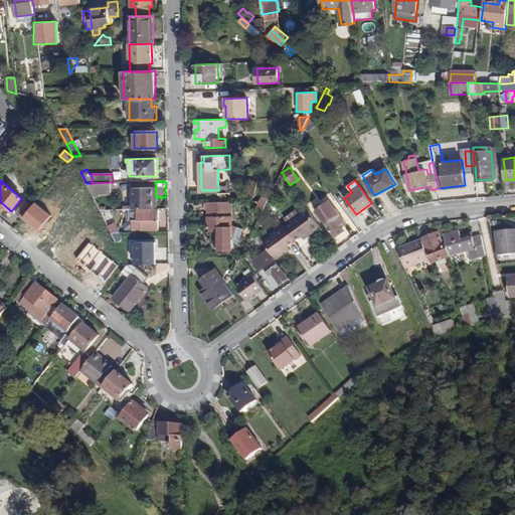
[(94,183),(107,210),(110,210),(119,210),(119,182),(113,182),(94,183)]
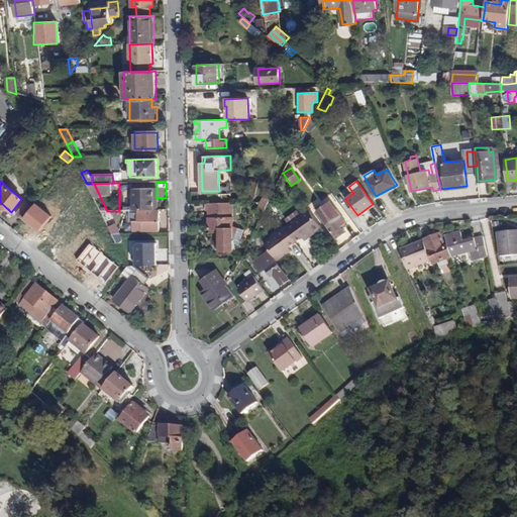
[(92,184),(87,184),(101,212),(107,211),(94,184),(92,184)]
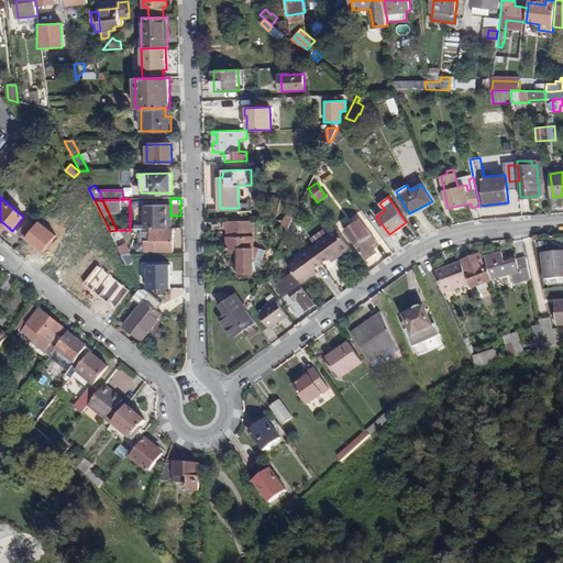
[(145,206),(146,225),(167,224),(167,205),(145,206)]
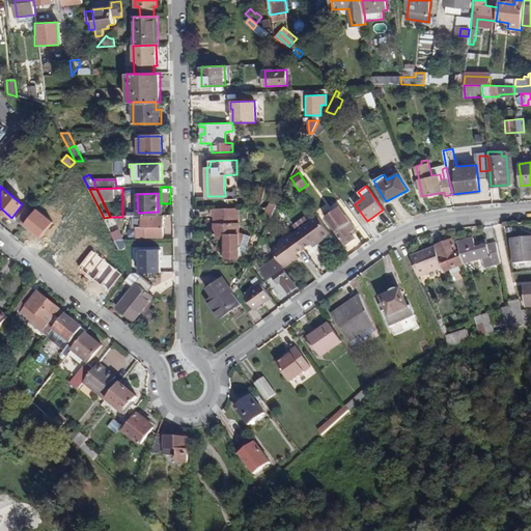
[(276,206),(279,200),(274,197),(269,206),(276,206)]
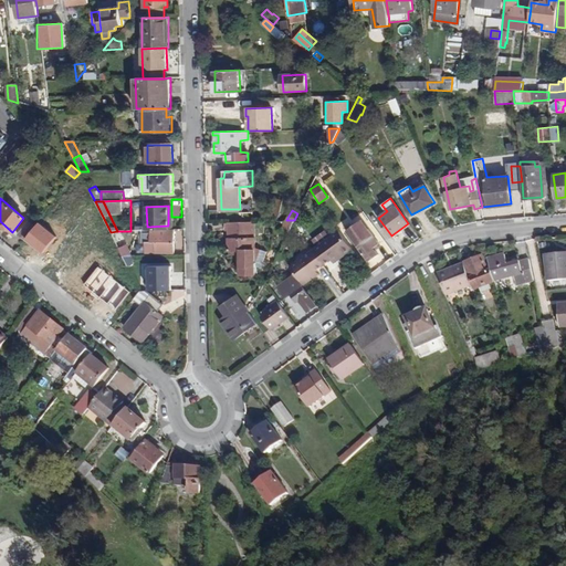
[(290,230),(294,220),(286,220),(284,227),(290,230)]
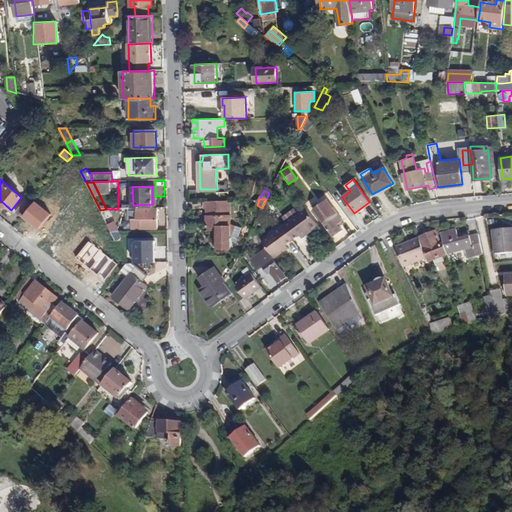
[(21,218),(32,205),(26,200),(16,213),(21,218)]
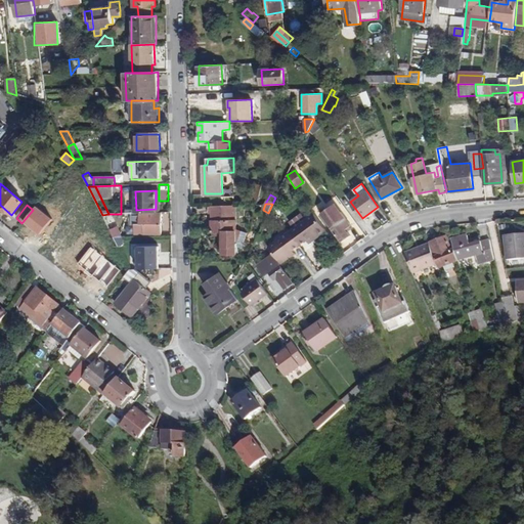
[(219,233),(222,233),(222,255),(236,254),(236,246),(241,248),(249,233),(235,226),(235,205),(212,206),(212,233),(214,233),(219,233)]
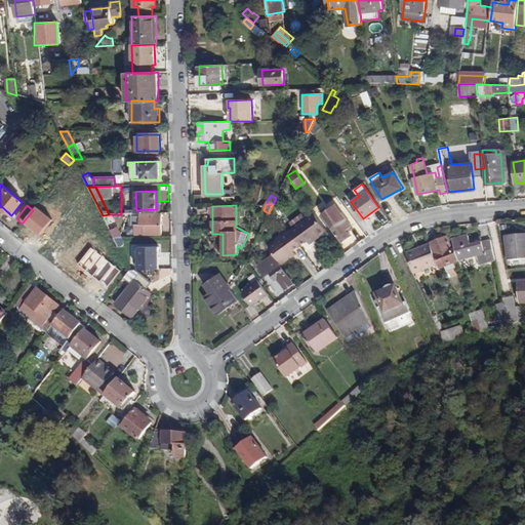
[(321,215),(341,244),(351,237),(346,231),(351,228),(335,206),(321,215)]
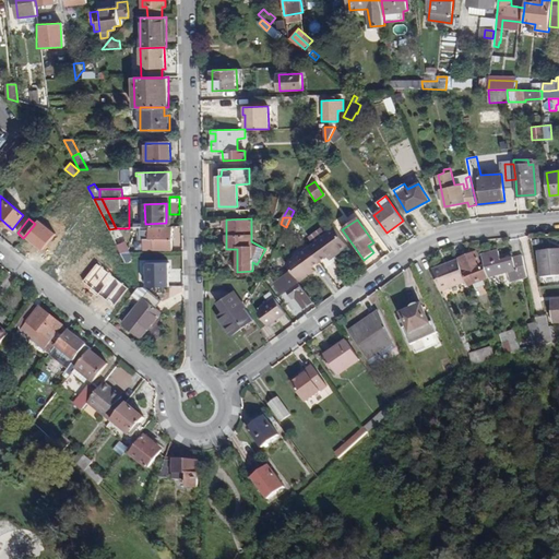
[(151,238),(154,238),(155,250),(173,249),(171,227),(151,228),(151,238)]
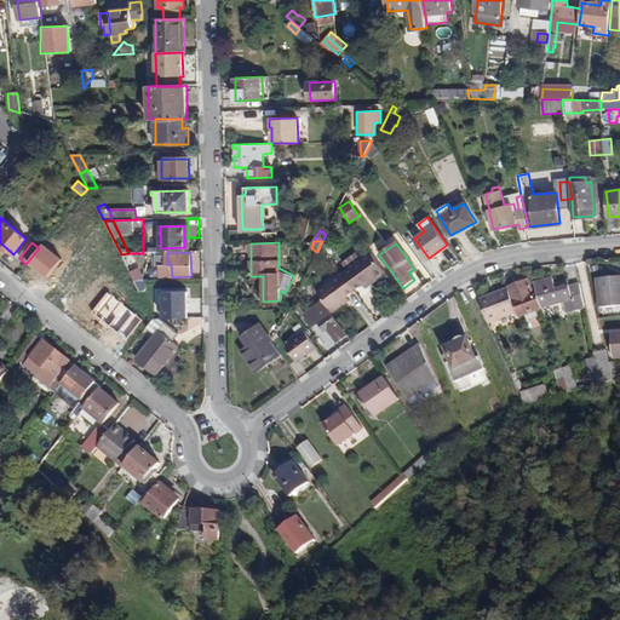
[(132,253),(128,253),(121,254),(135,281),(143,277),(132,253)]
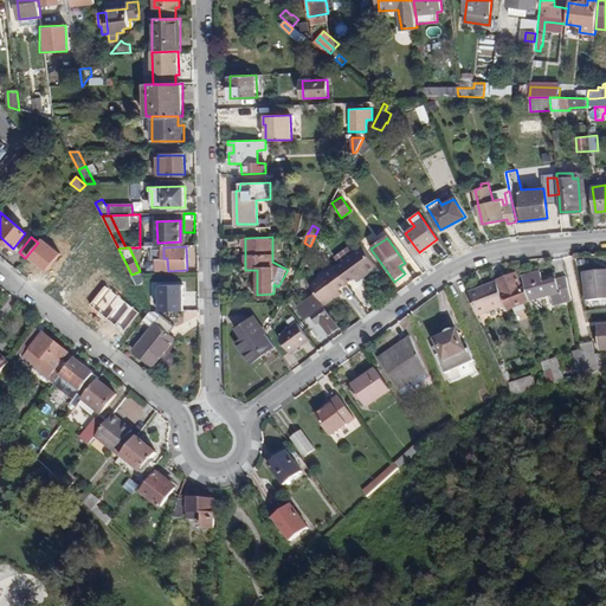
[(315,292),(324,305),(334,297),(333,295),(339,290),(355,278),(366,270),(367,274),(376,268),(373,260),(362,247),(310,287),(315,292)]
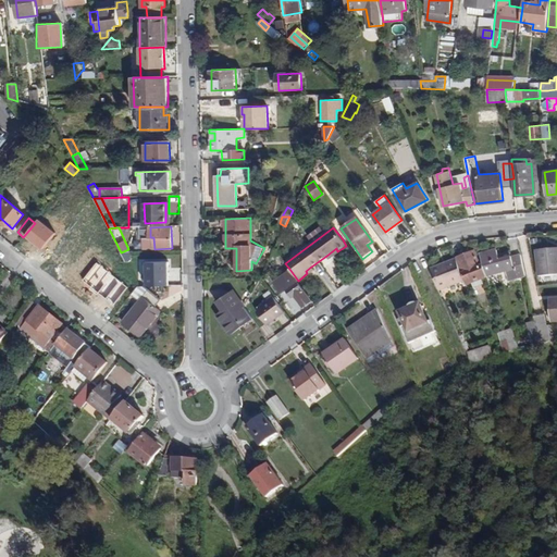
[(274,248),(268,261),(269,261),(273,263),(279,255),(274,248)]
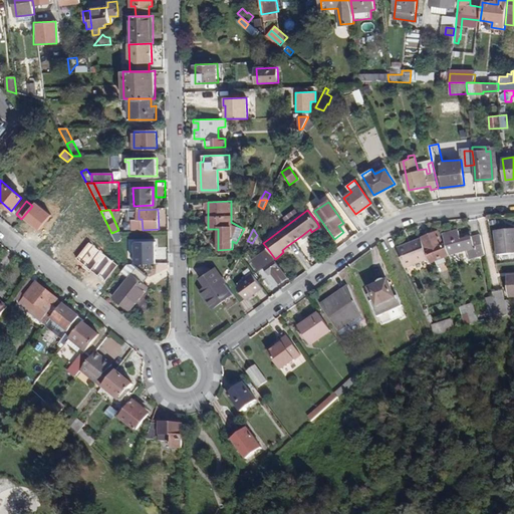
[(311,232),(310,229),(301,236),(302,238),(311,232)]
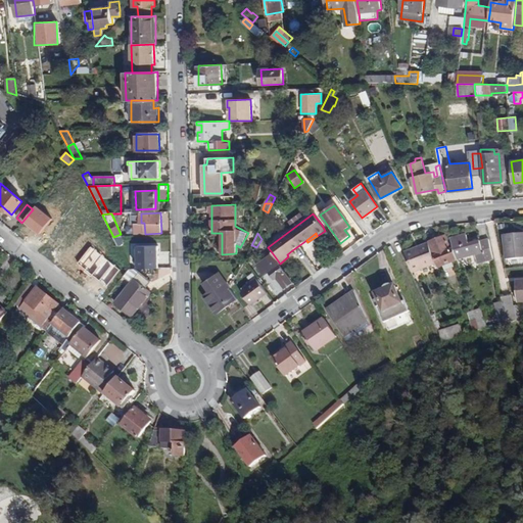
[(522,234),(504,236),(507,258),(522,256),(522,234)]
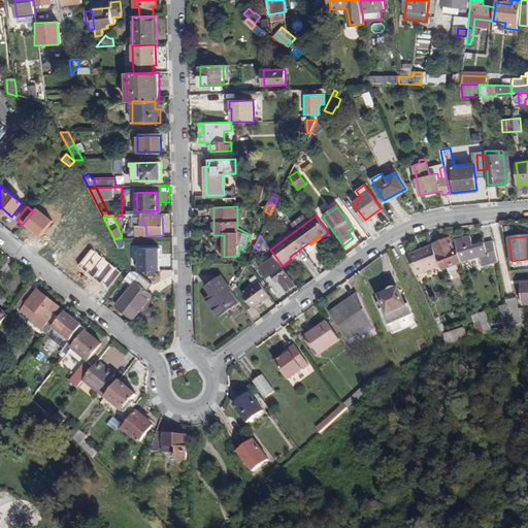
[(460,251),(463,261),(480,257),(482,265),(498,261),(494,242),(485,243),(485,242),(473,244),(472,241),(471,237),(457,240),(460,251)]
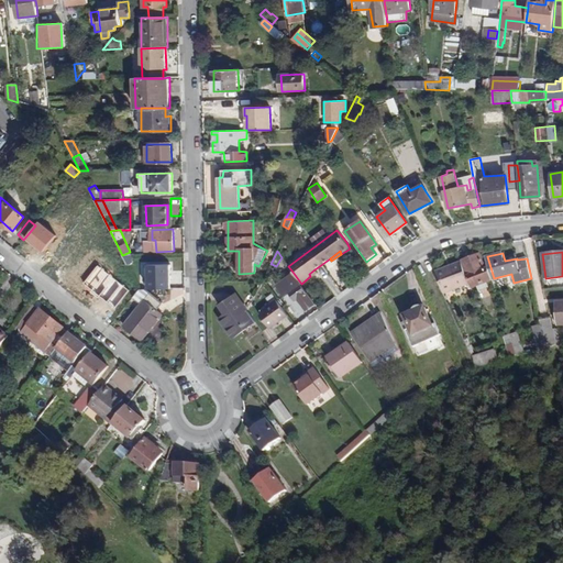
[(132,254),(122,255),(124,264),(129,265),(132,263),(132,254)]
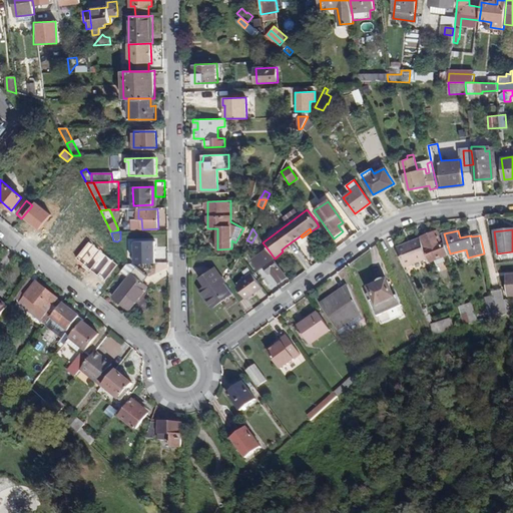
[(428,259),(429,263),(450,254),(450,253),(447,243),(441,244),(437,231),(420,237),(421,239),(428,259)]
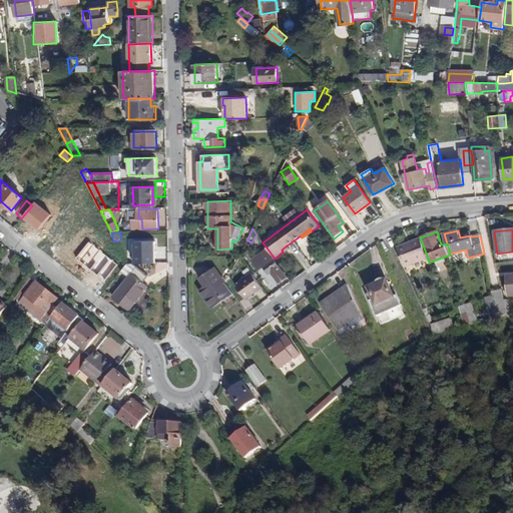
[(428,259),(421,239),(397,248),(404,268),(428,259)]
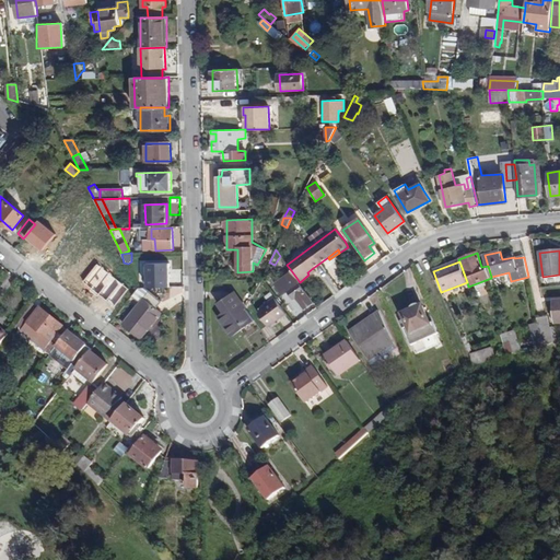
[(167,287),(166,265),(143,265),(143,288),(167,287)]
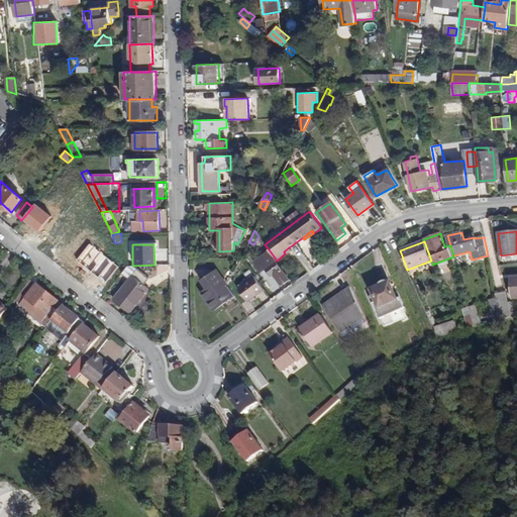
[(262,272),(267,268),(272,274),(274,273),(282,284),(288,279),(277,264),(276,262),(277,261),(269,249),(253,262),(262,272)]
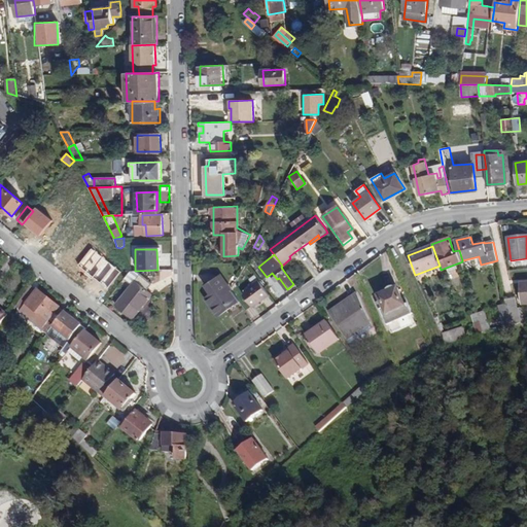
[(116,305),(134,318),(152,294),(147,290),(151,284),(137,271),(130,271),(125,278),(129,281),(132,284),(116,305)]
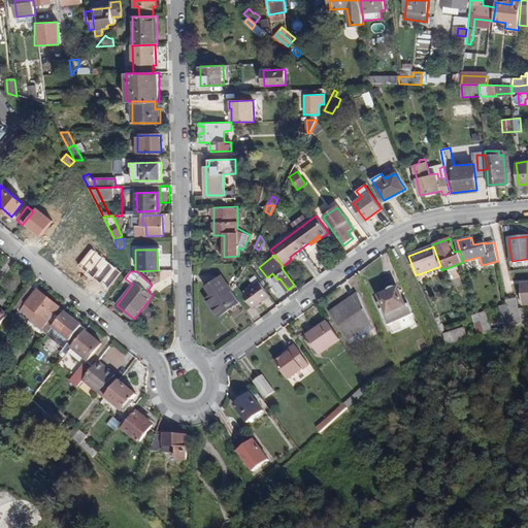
[(205,299),(218,318),(240,302),(233,291),(232,290),(235,284),(231,282),(228,285),(221,275),(206,286),(211,294),(205,299)]
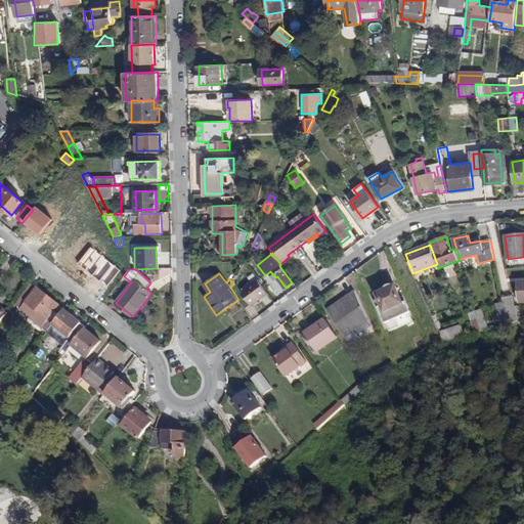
[(119,282),(122,286),(128,279),(124,276),(119,282)]
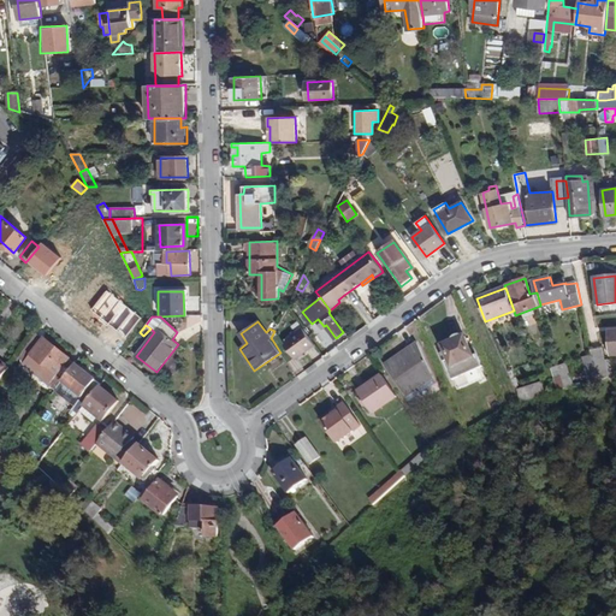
[(295,359),(314,344),(302,327),(285,339),(284,344),(295,359)]
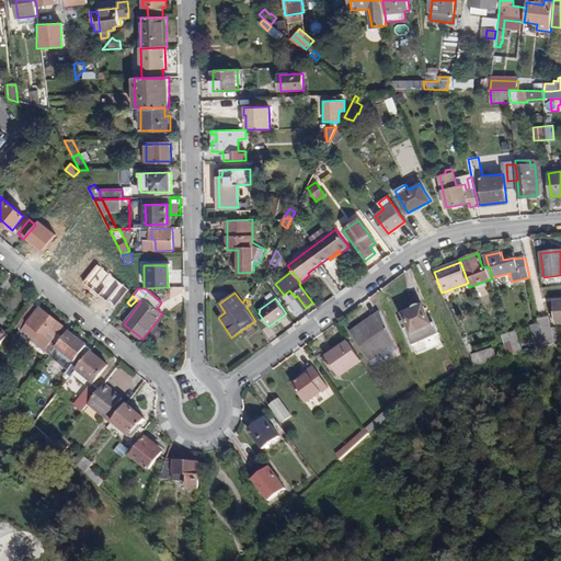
[(423,306),(403,315),(409,328),(405,330),(412,345),(438,334),(434,323),(431,324),(423,306)]
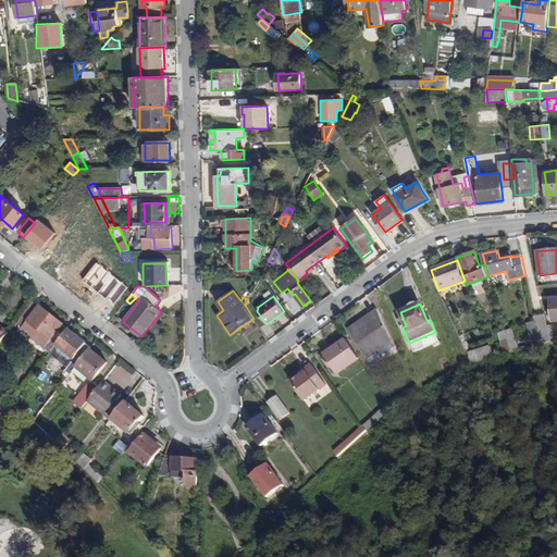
[(49,353),(69,329),(63,324),(64,323),(40,306),(21,330),(49,353)]
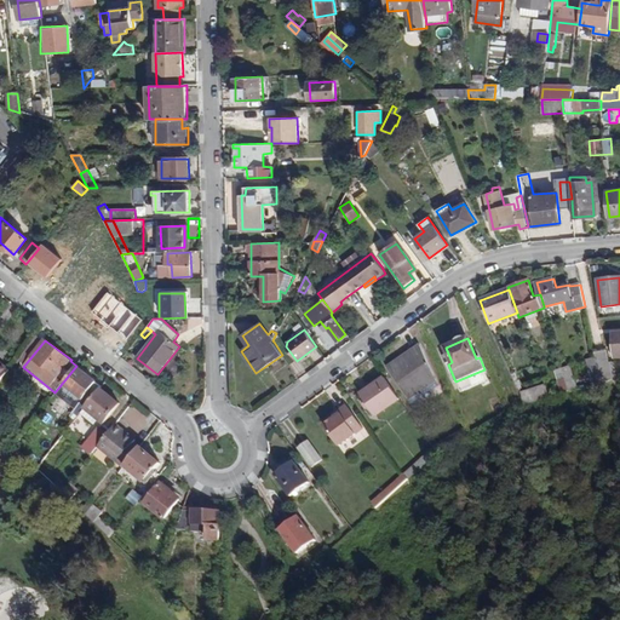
[(388,368),(411,400),(413,405),(438,386),(434,377),(419,345),(409,352),(411,355),(405,360),(403,357),(388,368)]
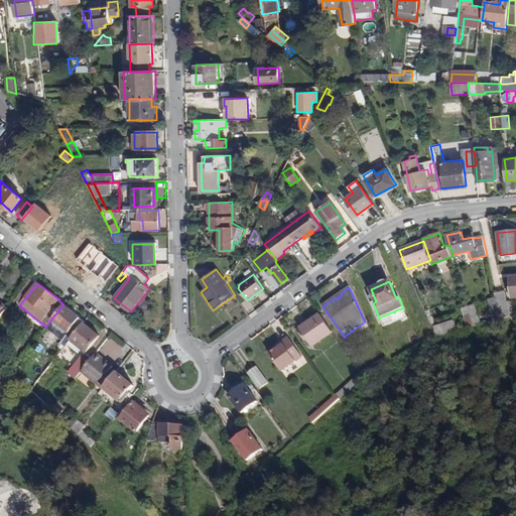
[(495,294),(496,297),(500,318),(508,316),(506,307),(503,293),(495,294)]
